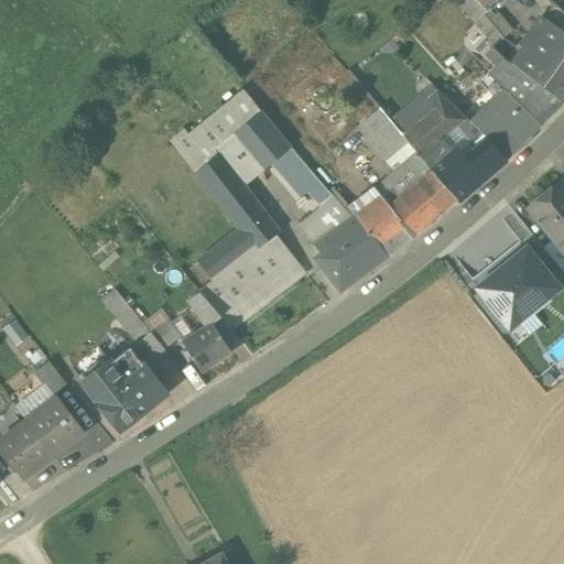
[(503,40),(483,15),(487,12),(476,0),(468,0),(459,8),(494,49),(503,40)]
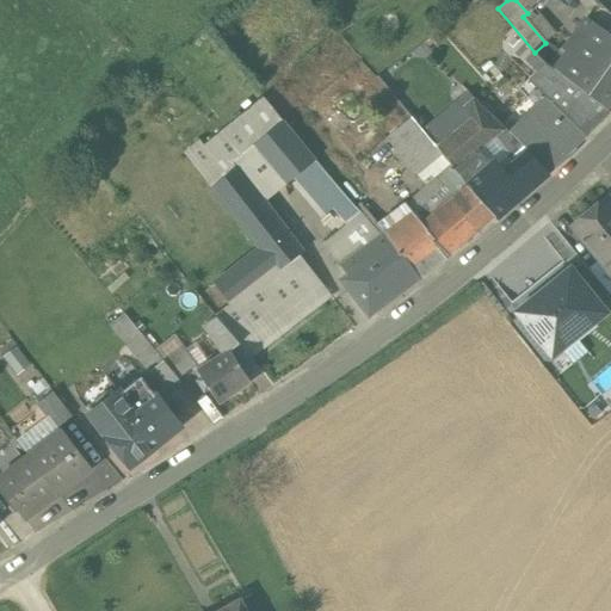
[(537,0),(516,0),(528,13),(538,5),(541,4),(537,0)]
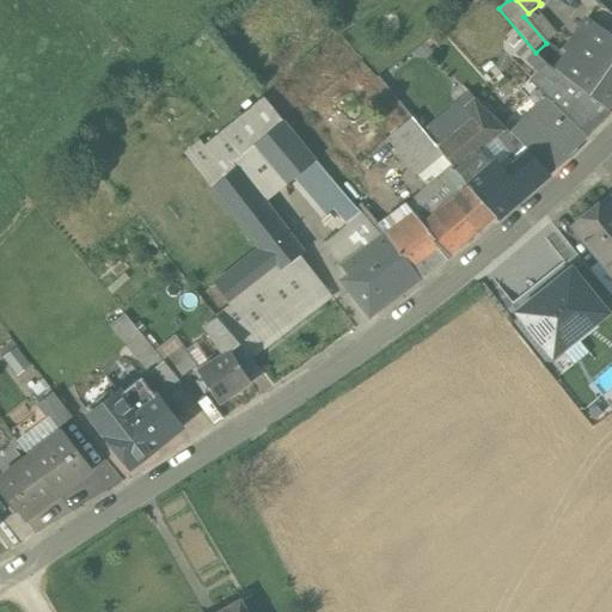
[(611,40),(588,22),(556,72),(611,114),(611,110),(611,40)]
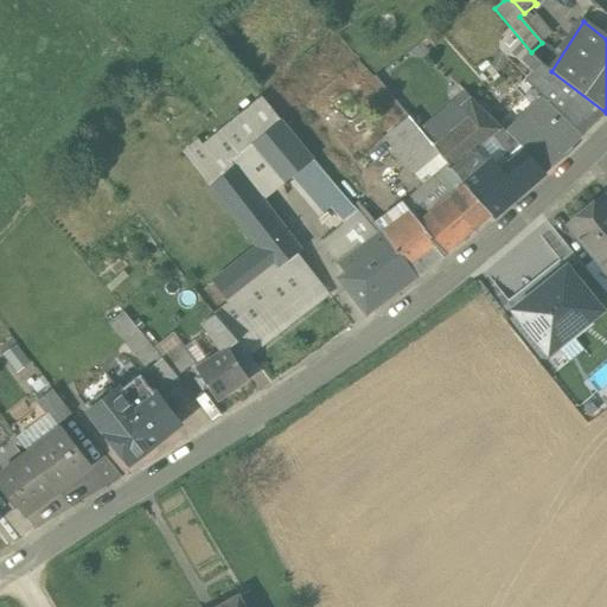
[(551,71),(542,64),(525,82),(581,135),(585,139),(599,123),(606,113),(551,71)]
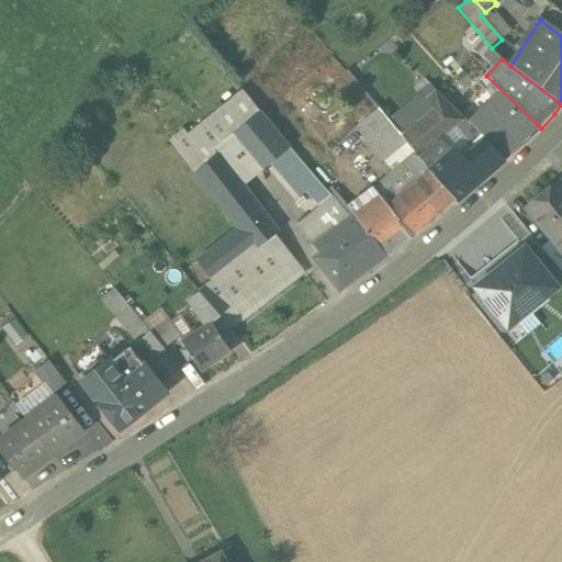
[(538,125),(486,76),(479,83),(494,100),(470,124),(486,141),(505,161),(530,137),(528,135),(538,125)]
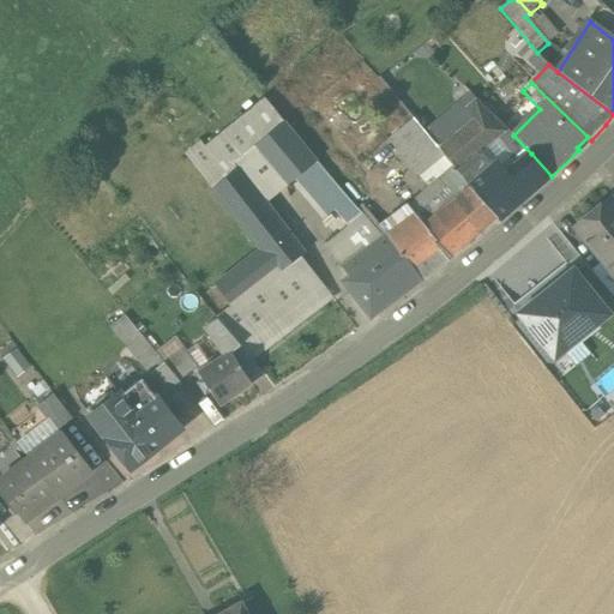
[(217,320),(252,362),(336,299),(304,256),(307,253),(268,202),(296,179),(326,215),(333,209),(348,227),(325,245),(343,269),(383,239),(359,211),(263,98),(190,157),(259,250),(214,283),(232,308),(217,320)]
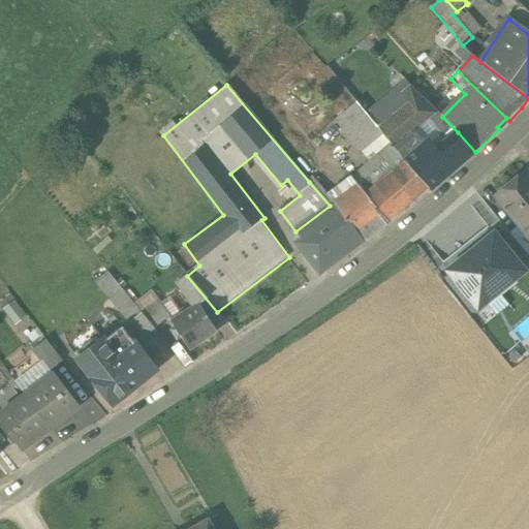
[(385,138),(405,162),(425,146),(414,132),(437,113),(413,88),(404,96),(400,91),(368,118),(385,138)]
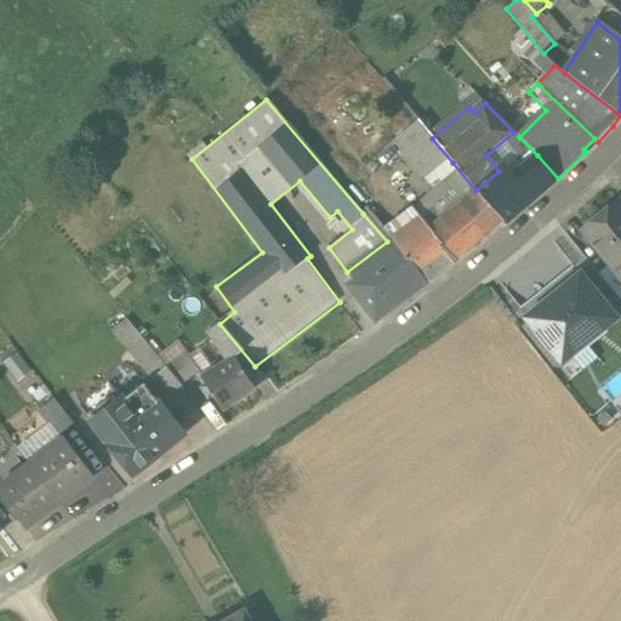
[(443,171),(453,163),(432,138),(416,119),(391,141),(434,191),(445,181),(434,167),(437,165),(443,171)]
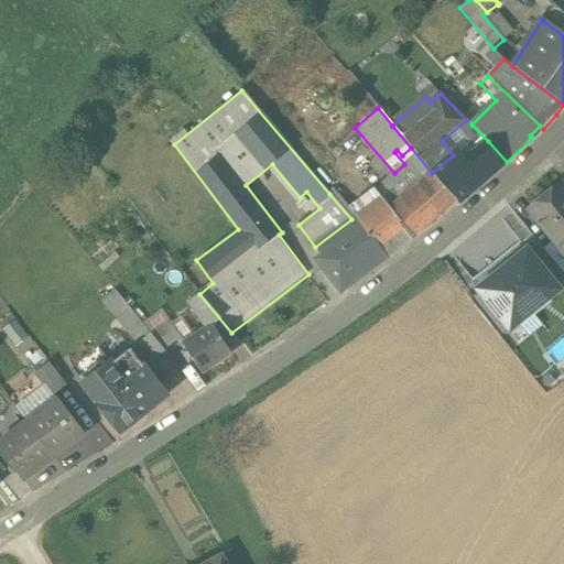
[(466,160),(458,150),(453,155),(432,173),(457,202),(461,204),(508,163),(507,162),(488,141),(466,160)]
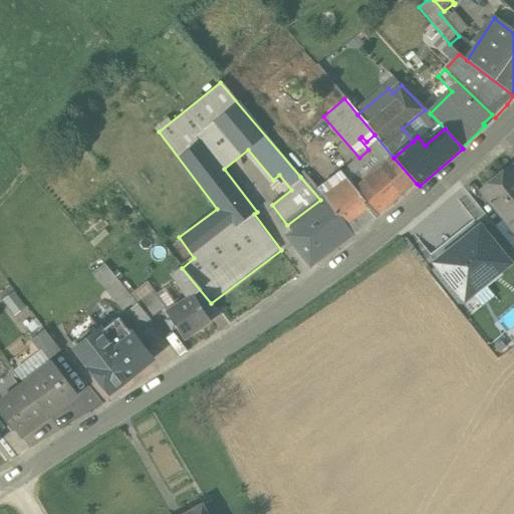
[(374,135),(366,142),(361,137),(359,139),(368,150),(359,158),(339,174),(344,181),(335,188),(323,197),(353,236),(377,218),(417,184),(394,158),(374,135)]
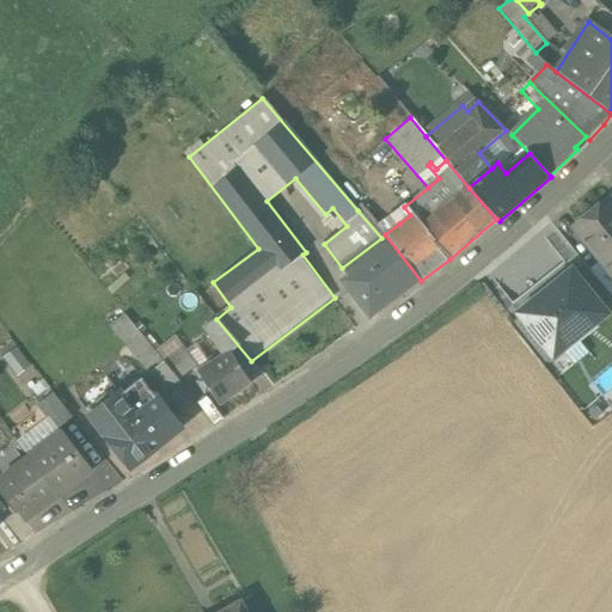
[(357,210),(381,238),(385,234),(399,224),(375,196),(357,210)]
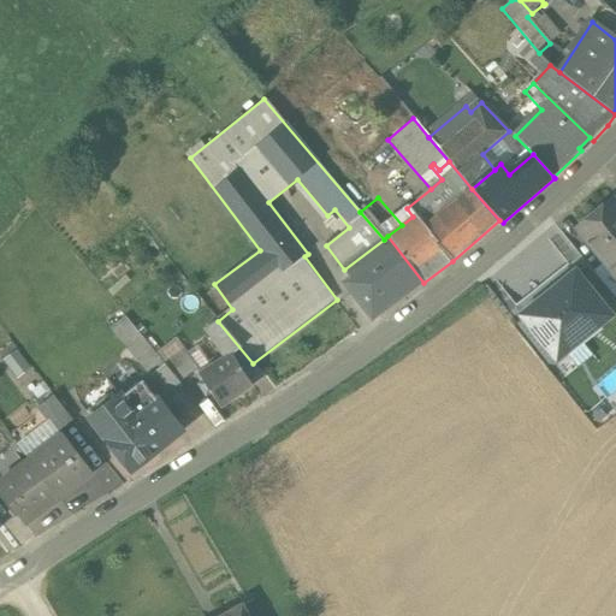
[(615,205),(609,205),(603,209),(602,215),(593,221),(588,221),(582,226),(581,234),(605,262),(615,276),(615,205)]
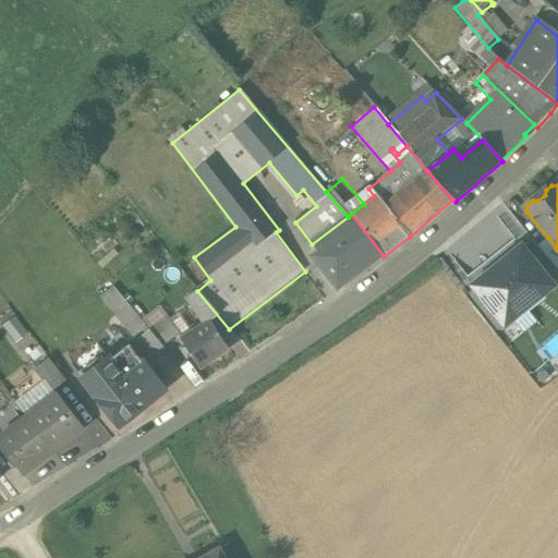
[(348,217),(312,244),(343,286),(384,256),(351,214),(348,217)]
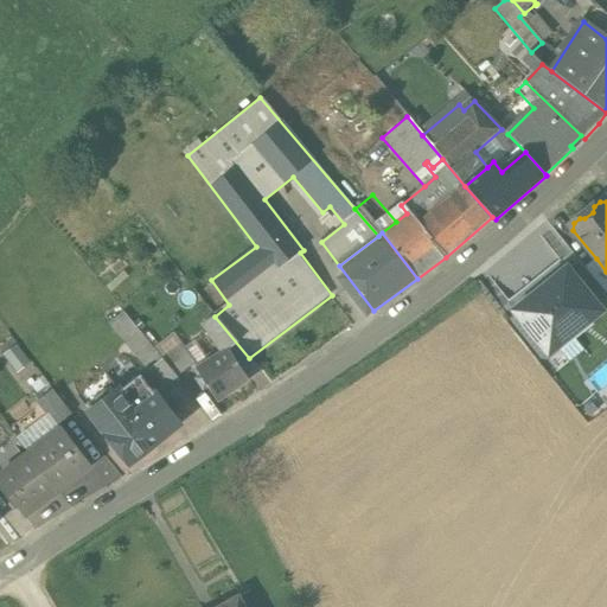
[(606,272),(596,259),(585,268),(606,293),(606,272)]
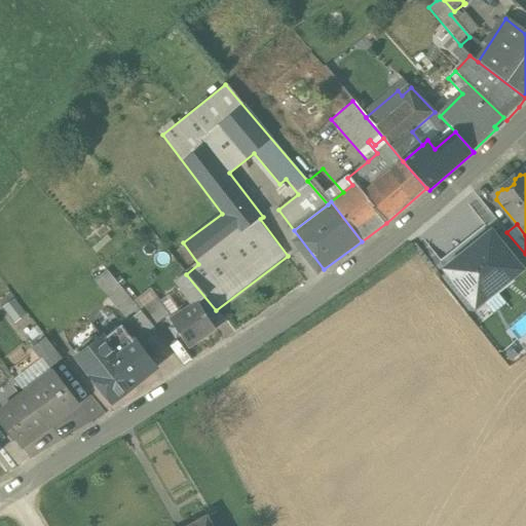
[(492,235),(467,255),(499,295),(514,283),(511,278),(521,270),(492,235)]
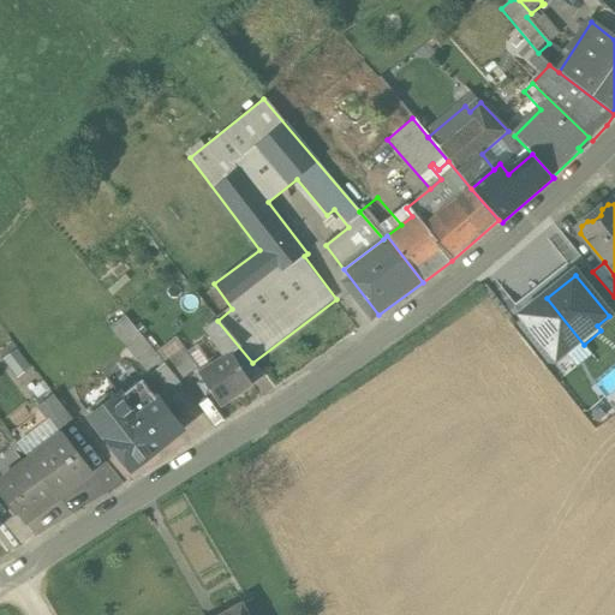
[(568,357),(584,345),(547,298),(523,316),(556,358),(565,351),(568,357)]
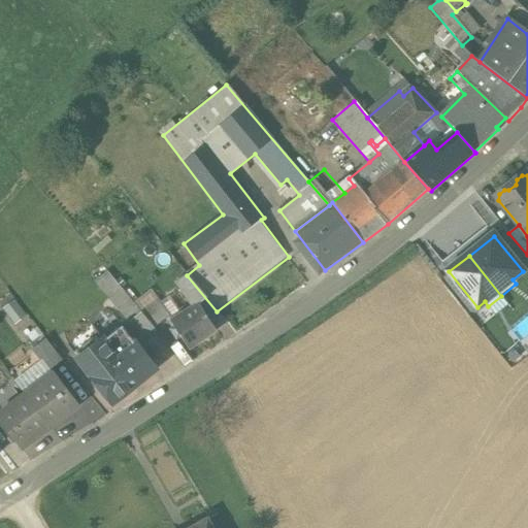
[(155,328),(142,312),(107,271),(97,281),(142,338),(155,328)]
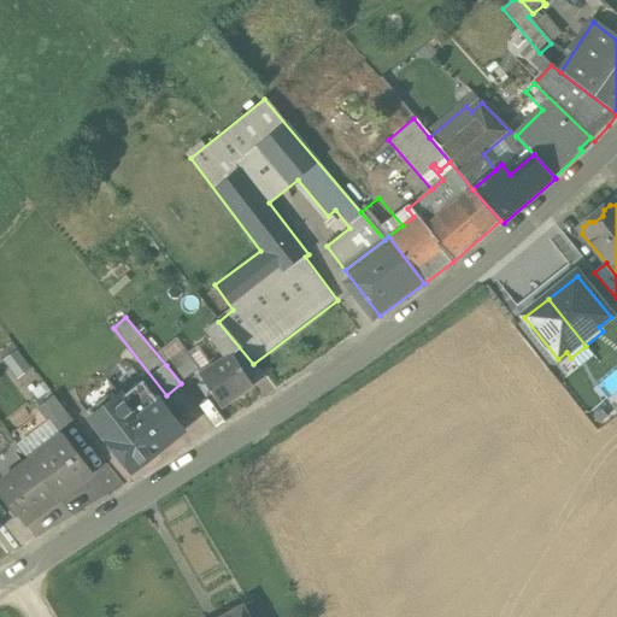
[(229,356),(248,388),(265,378),(253,364),(218,322),(207,329),(224,358),(229,356)]
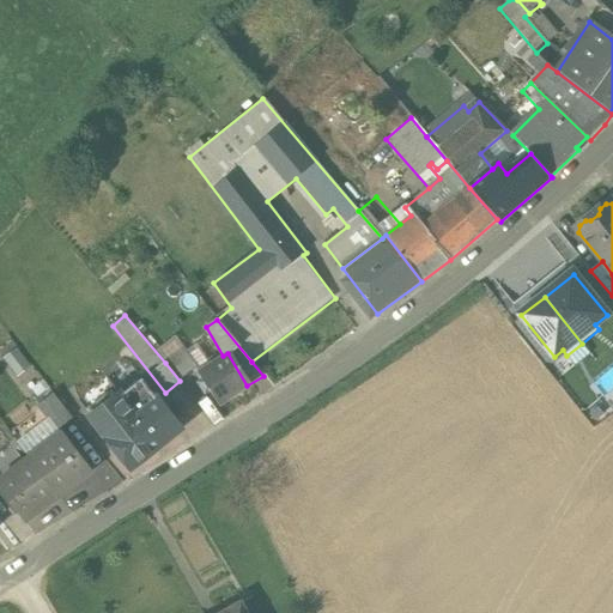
[(165,363),(180,381),(199,368),(184,349),(165,363)]
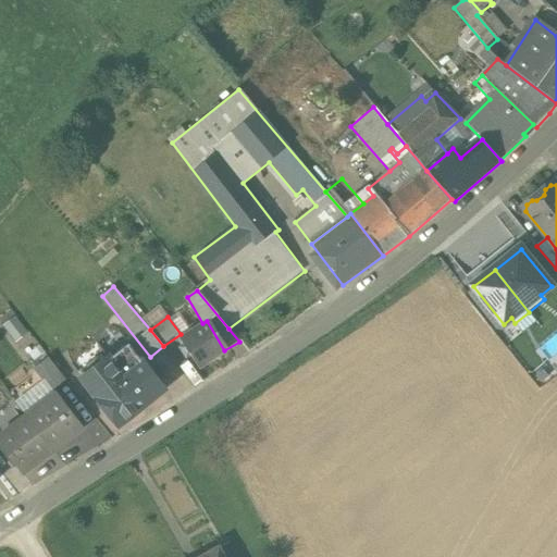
[(224,350),(207,321),(202,323),(181,336),(199,367),(224,350)]
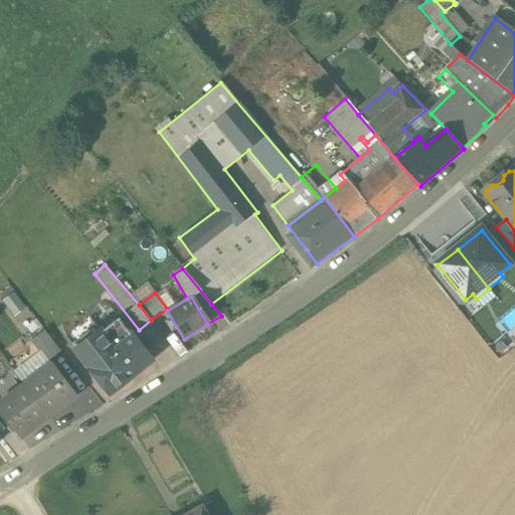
[(135,333),(132,335),(120,319),(102,333),(135,374),(153,361),(145,351),(149,348),(141,339),(135,333)]
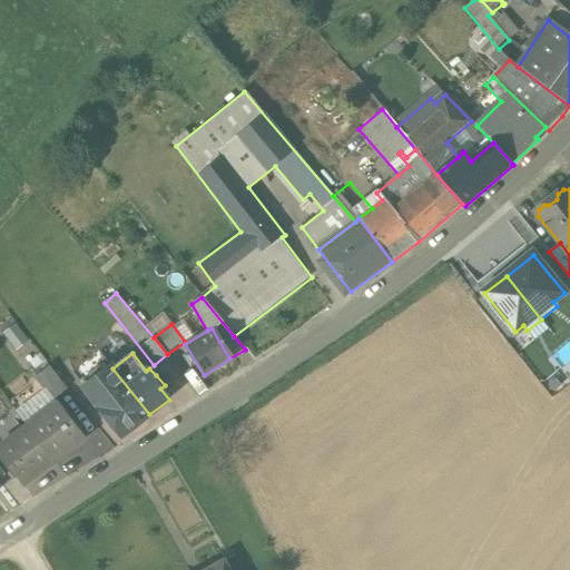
[(68,390),(50,367),(36,377),(52,401),(68,390)]
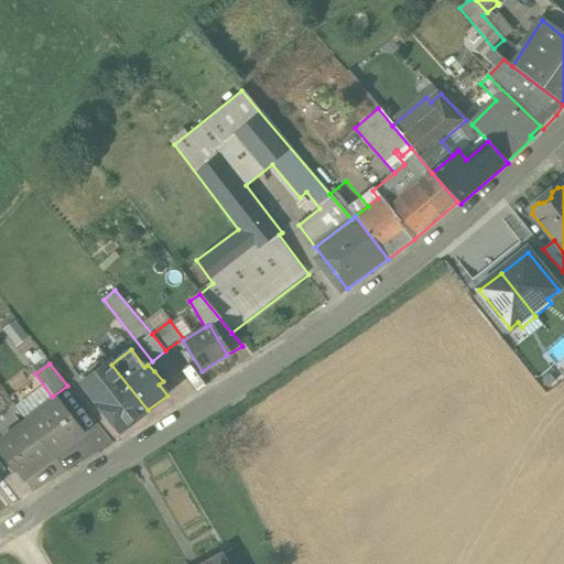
[(119,432),(148,410),(111,365),(83,386),(119,432)]
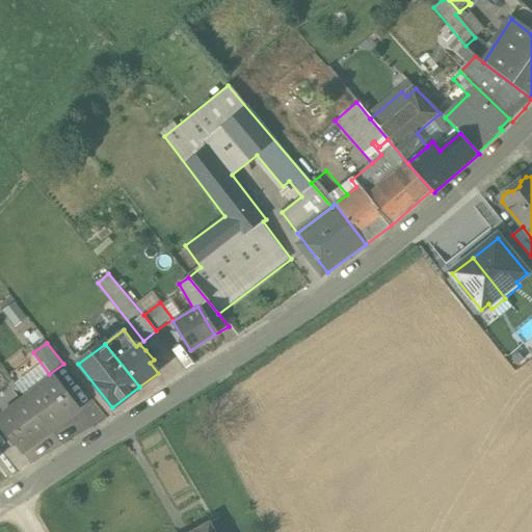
[(55,380),(30,399),(27,396),(26,397),(26,398),(51,430),(51,431),(69,418),(69,417),(77,410),(78,410),(80,409),(55,376),(53,377),(55,380)]
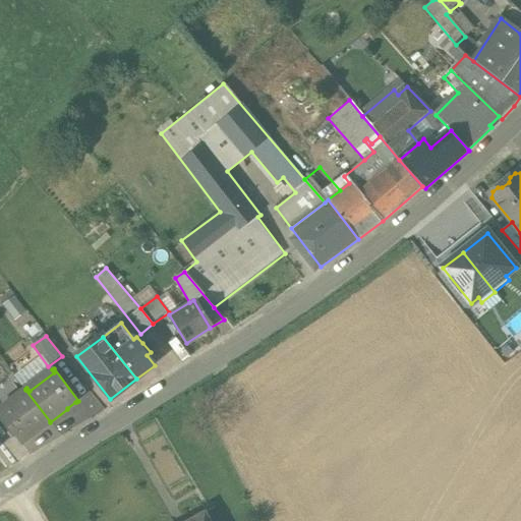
[(50,421),(25,390),(23,392),(25,395),(1,413),(0,411),(0,415),(21,444),(23,443),(23,442),(33,435),(33,436),(50,422),(50,421)]
